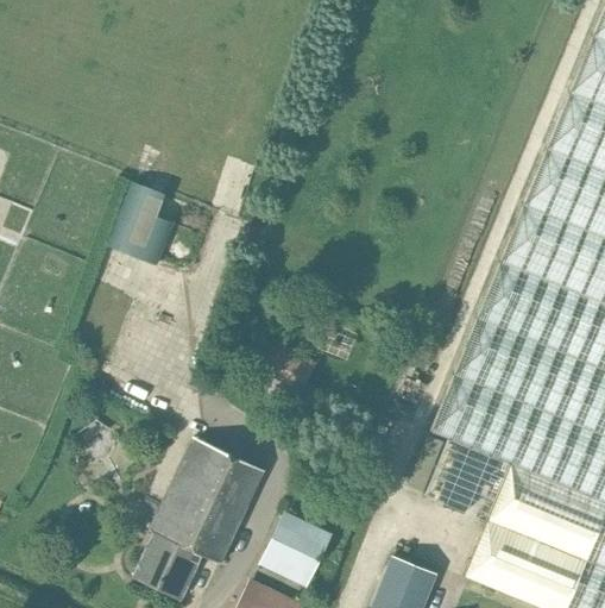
[(511,465),(465,578),(537,607),(604,607),(604,8),(430,432),(511,465)]
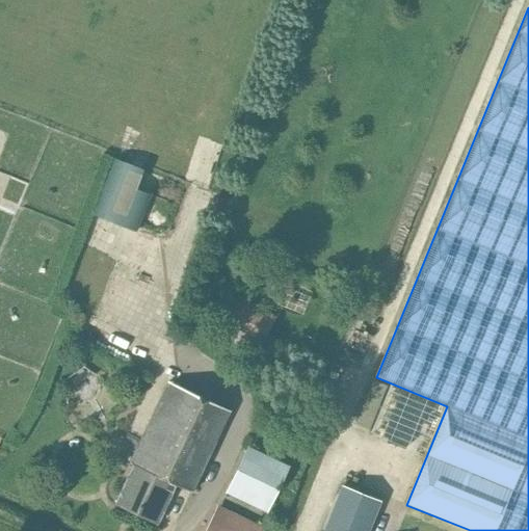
[(117,159),(96,216),(139,233),(153,195),(138,189),(146,170),(117,159)]
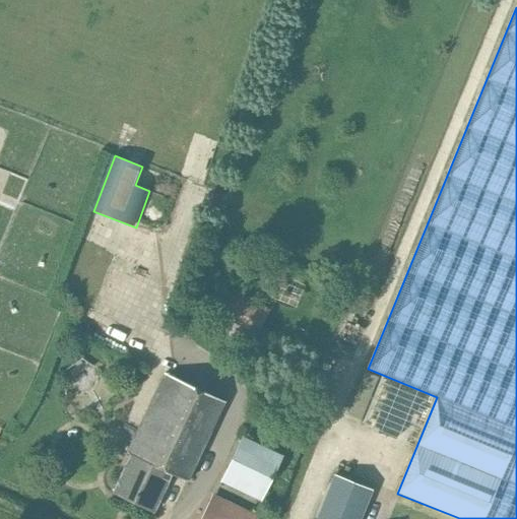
[(236,294),(223,317),(245,328),(259,335),(271,311),(255,303),(236,294)]
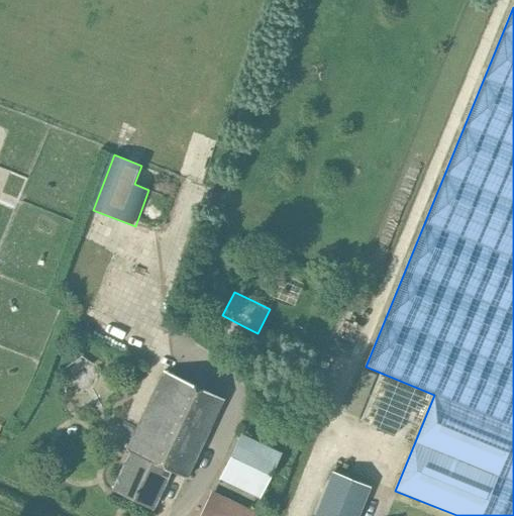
[(225,400),(189,384),(165,373),(128,451),(131,453),(114,492),(153,511),(172,472),(188,479),(225,400)]
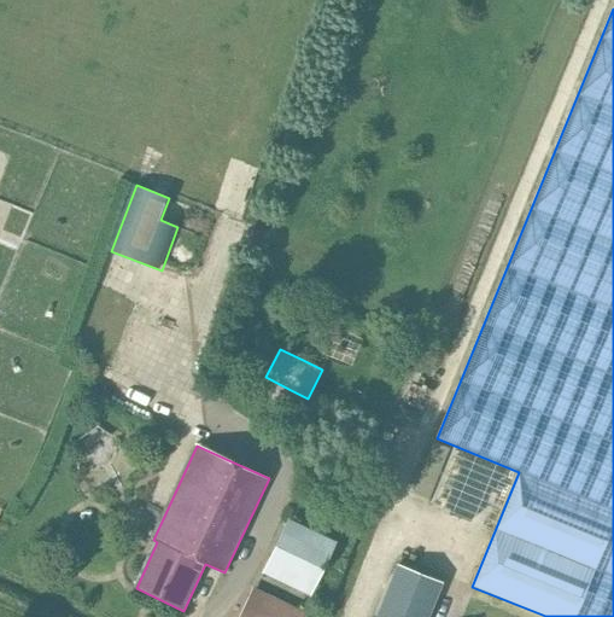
[(309,528),(294,562),(322,574),(338,541),(309,528)]
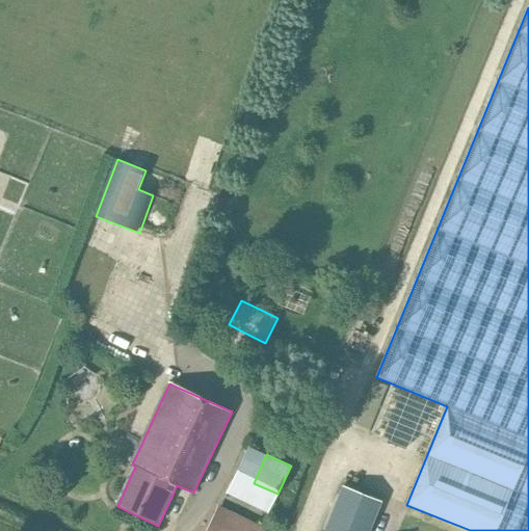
[(343,487),(324,530),(370,530),(382,503),(343,487)]
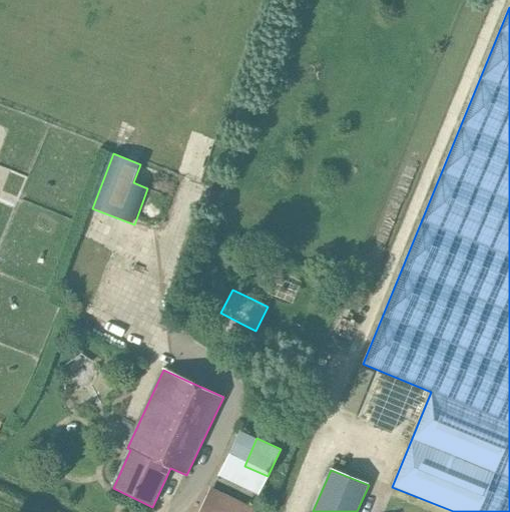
[(253,511),(210,492),(201,511),(253,511)]
